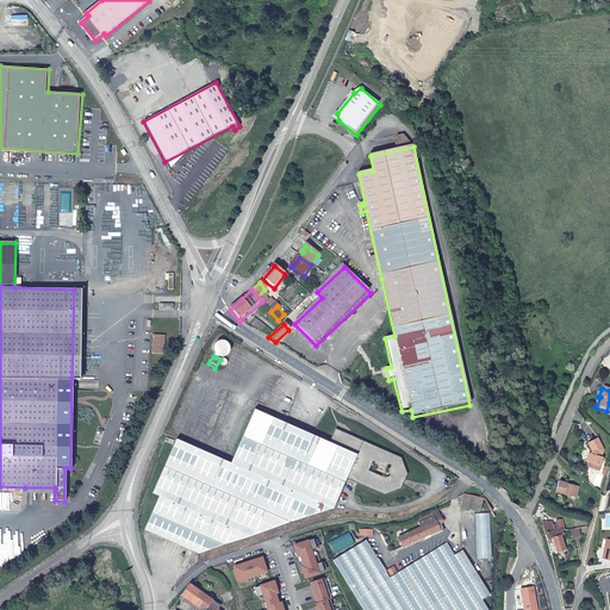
[(218,551),(293,527),(330,514),(343,483),(355,487),(383,499),(399,495),(403,486),(406,479),(399,464),(341,436),(334,434),(330,443),(285,424),(255,411),(231,465),(176,441),(151,497),(159,500),(144,534),(197,558),(218,551)]
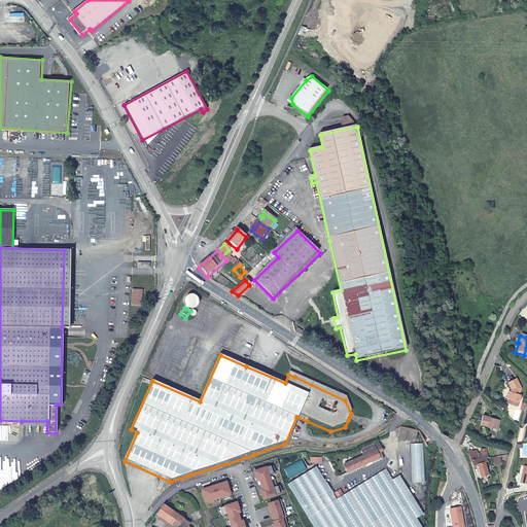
[(521,390),(516,381),(507,385),(512,391),(513,392),(512,395),(508,394),(506,400),(508,401),(507,407),(517,410),(521,398),(519,397),(521,390)]
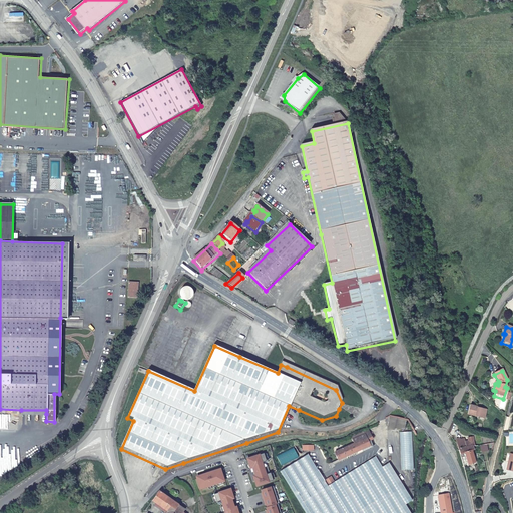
[(483,419),(485,414),(485,410),(477,408),(477,407),(468,405),(466,415),(483,419)]
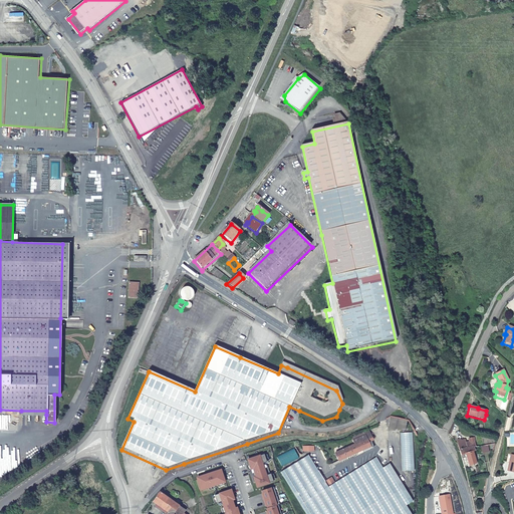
[(392,423),(393,424),(407,429),(410,423),(394,417),(392,423)]
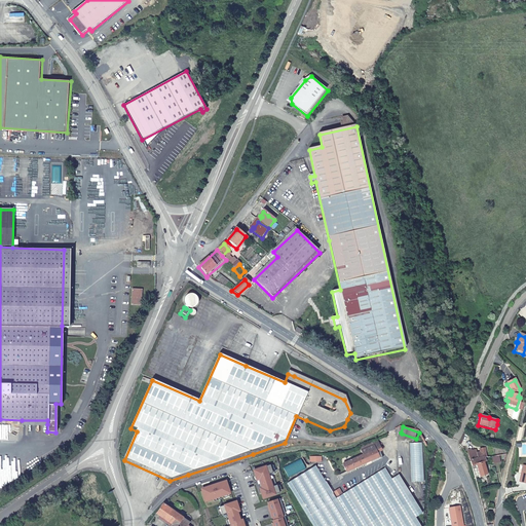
[(402,434),(401,433),(398,441),(415,442),(416,439),(402,434)]
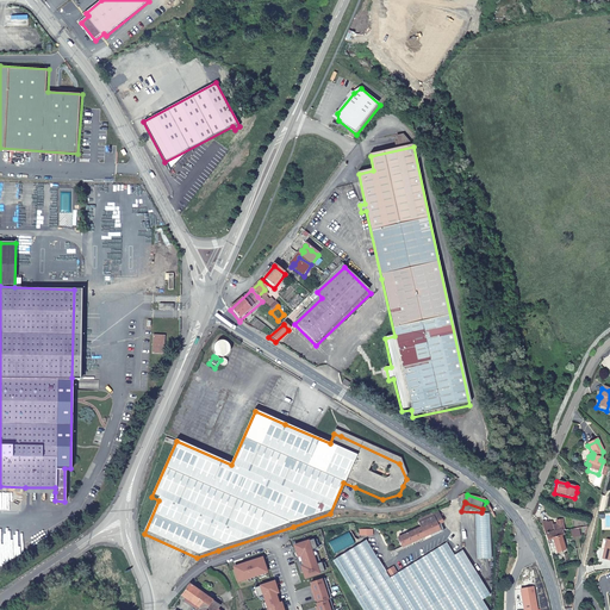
[(419,524),(421,529),(425,537),(429,535),(439,531),(436,527),(433,518),(419,524)]
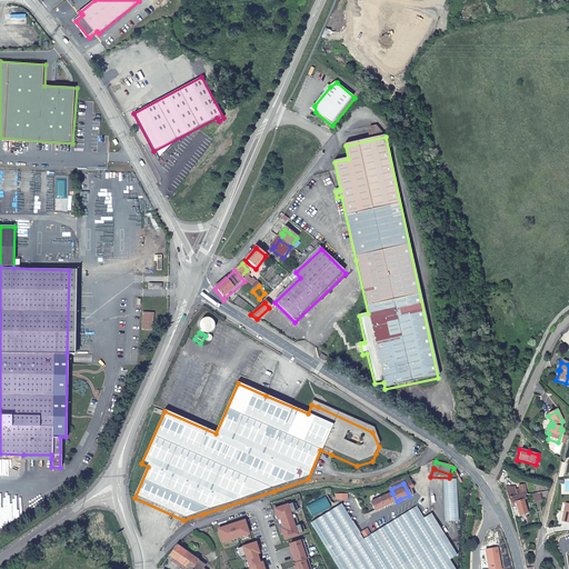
[(507,488),(509,497),(519,496),(517,486),(507,488)]
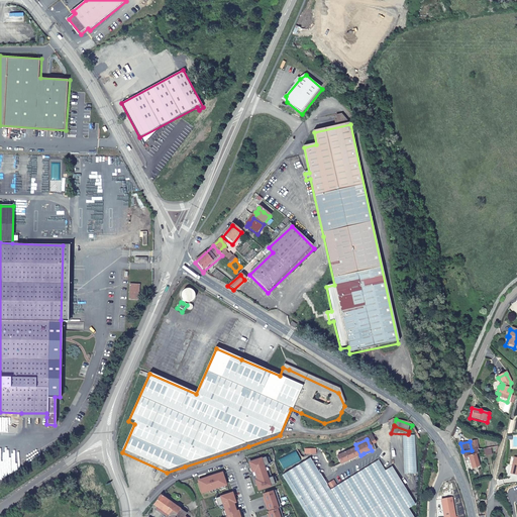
[(338,457),(341,463),(360,455),(356,448),(338,457)]
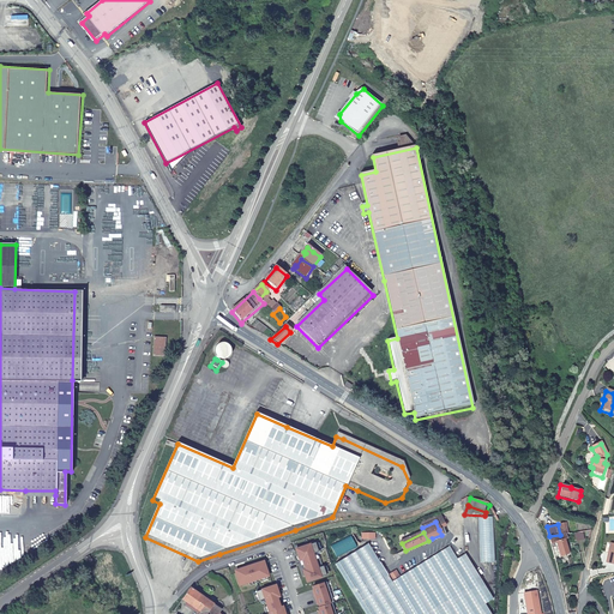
[(560,535),(549,536),(552,543),(559,542),(561,554),(569,553),(566,535),(560,535)]
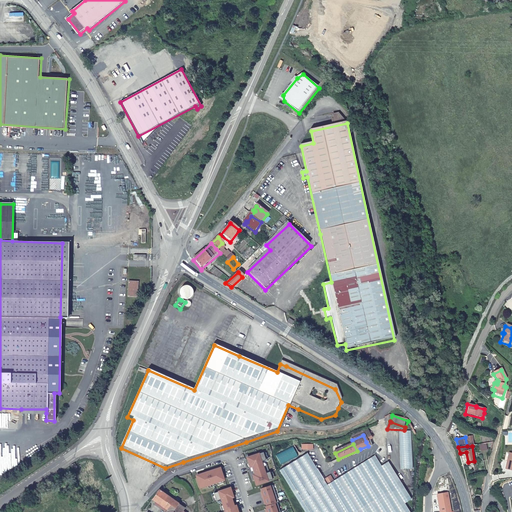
[(264,452),(248,457),(249,461),(251,461),(252,463),(249,464),(249,466),(251,465),(251,467),(253,467),(254,470),(254,471),(254,472),(255,472),(256,476),(254,476),(255,478),(257,478),(257,480),(255,480),(257,485),(273,479),(270,471),(266,473),(262,461),(266,460),(264,452)]
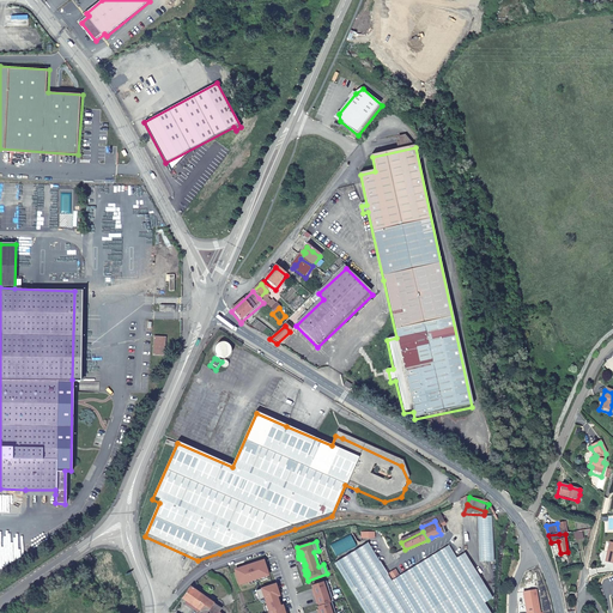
[(456,556),(451,548),(449,542),(413,564),(388,578),(364,542),(339,558),(337,559),(353,593),(364,612),(491,612),(485,601),(491,596),(462,552),(456,556)]
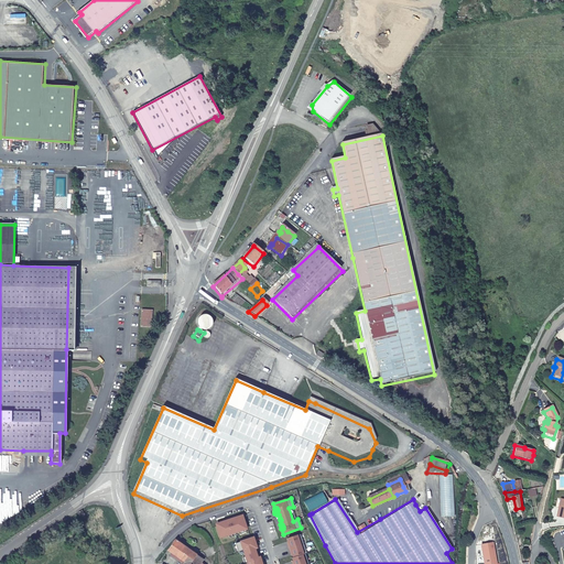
[(218,525),(221,537),(248,528),(246,522),(245,523),(241,516),(231,519),(232,520),(229,521),(229,520),(223,522),(223,523),(218,525)]
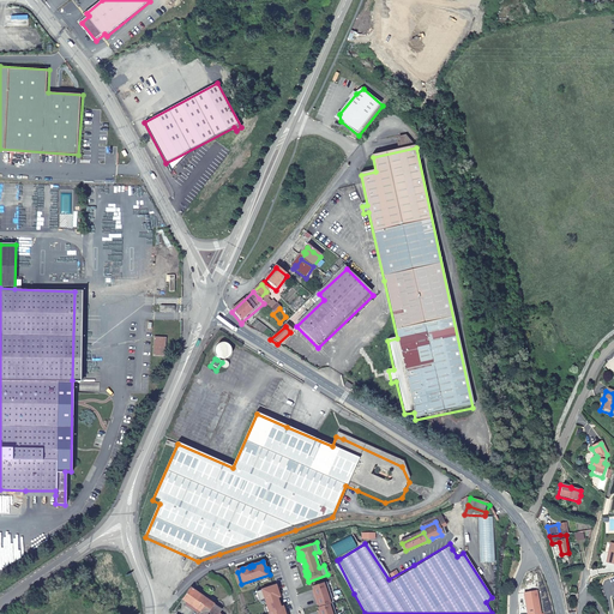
[(327,582),(313,587),(314,589),(315,591),(314,591),(318,602),(319,602),(319,603),(320,607),(319,607),(320,611),(320,613),(319,613),(337,613),(333,602),(335,602),(327,582)]
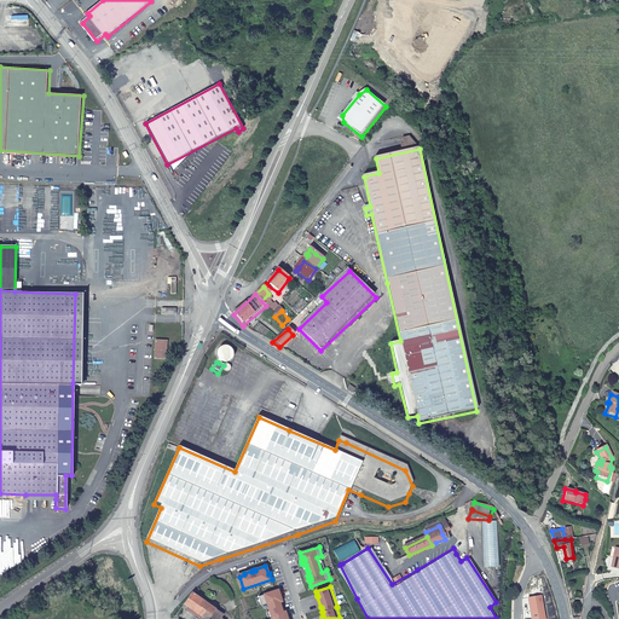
[(267,618),(266,618),(288,618),(288,617),(285,618),(285,615),(287,615),(289,614),(288,612),(287,612),(285,611),(283,611),(279,599),(282,599),(281,596),(278,596),(278,595),(281,594),(279,589),(260,595),(262,605),(268,603),(272,617),(267,618)]
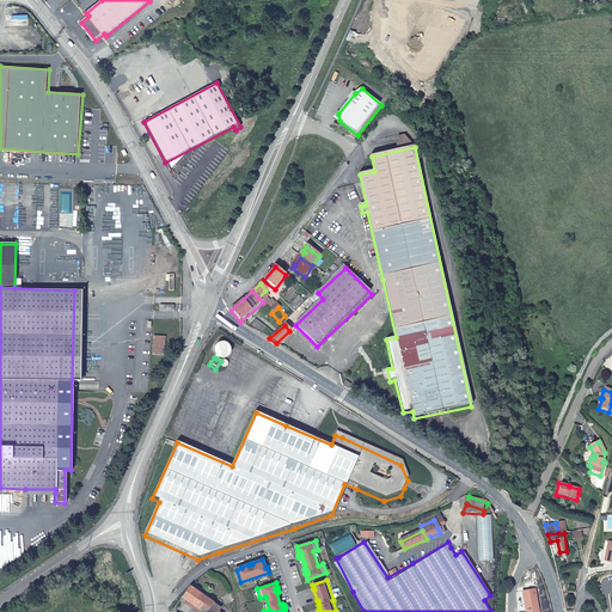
[(182,599),(200,611),(201,611),(206,611),(212,603),(189,588),(182,599)]
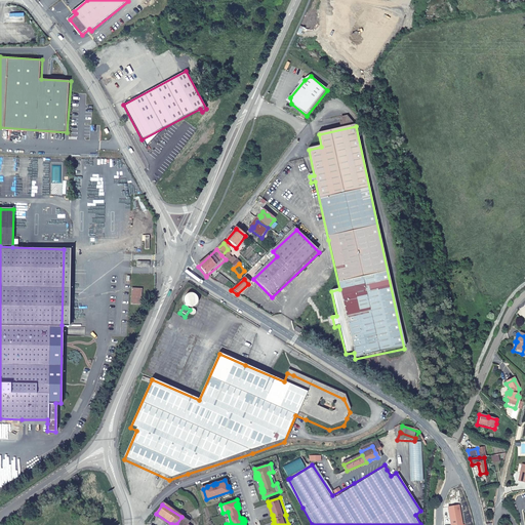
[(458,506),(448,508),(451,524),(458,524),(462,524),(458,506)]
